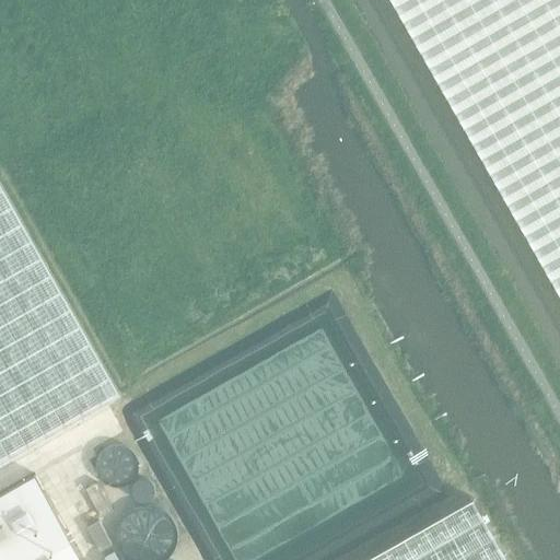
[(559,0),(392,0),(559,293),(559,0)]
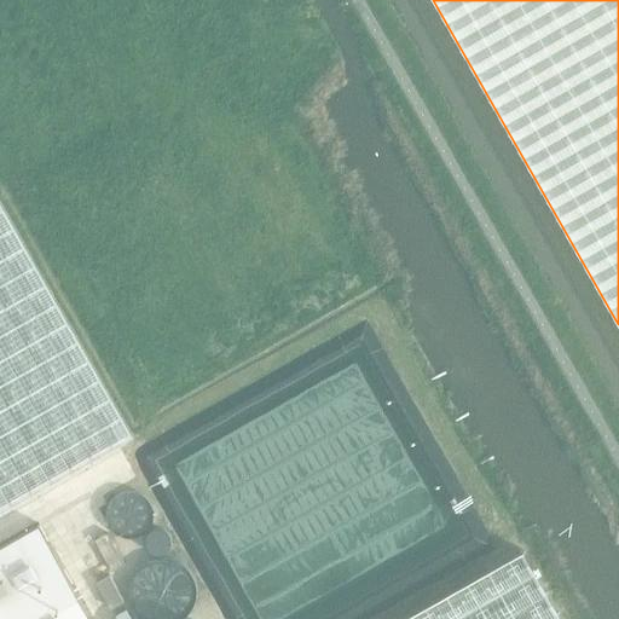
[(0,510),(132,437),(0,203),(0,510)]
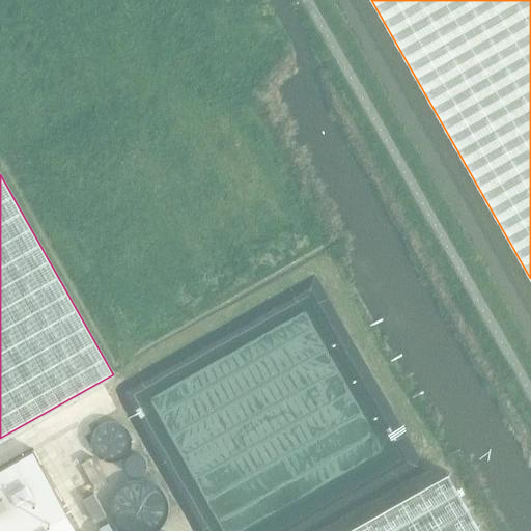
[(78,530),(33,451),(0,470),(0,530),(78,530)]
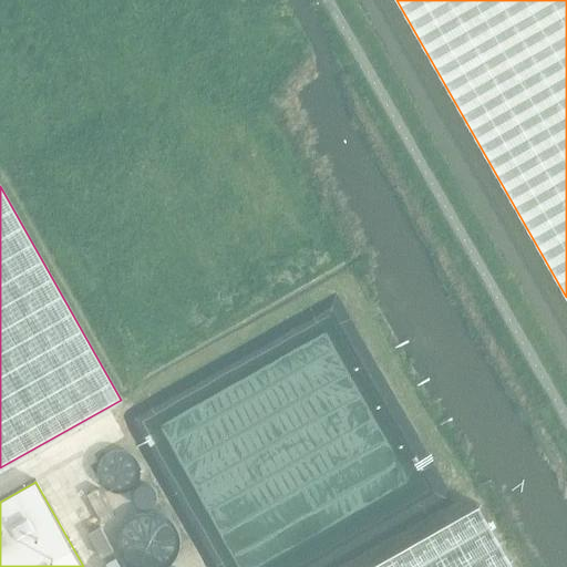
[(98,488),(86,494),(103,523),(113,516),(98,488)]
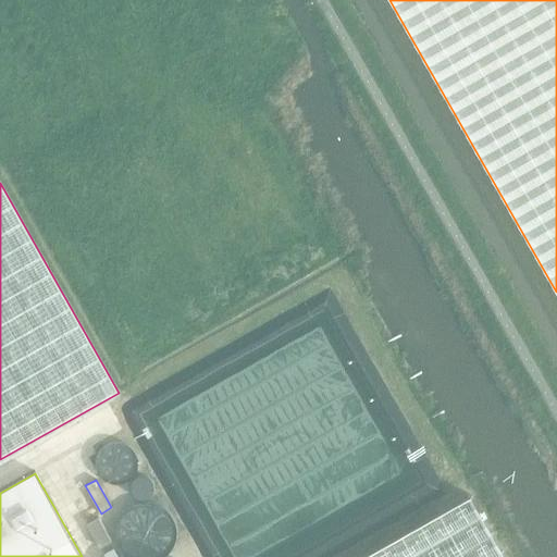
[(503,556),(470,497),(363,556),(503,556)]
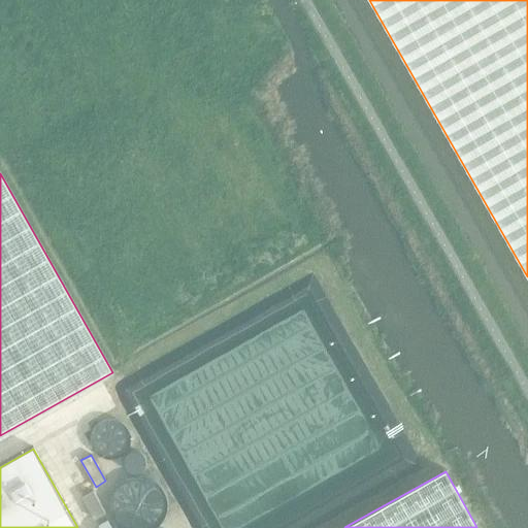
[(93,491),(81,497),(94,518),(94,519),(105,514),(104,512),(93,491)]
